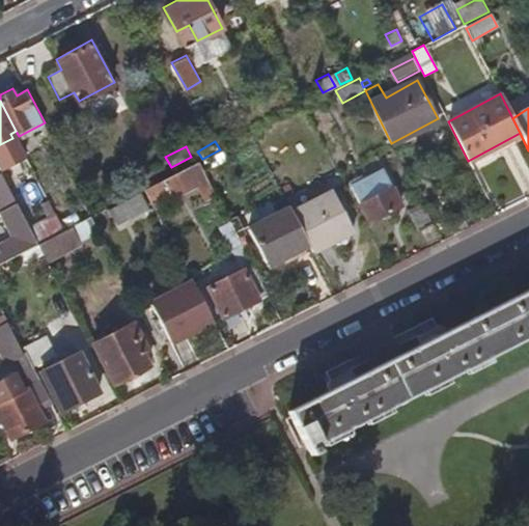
[(156,206),(209,180),(198,161),(146,188),(156,206)]
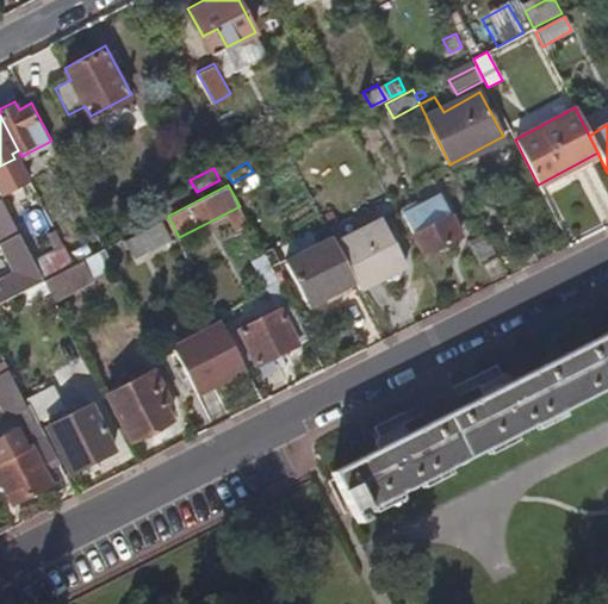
[(461,234),(439,193),(414,206),(419,215),(409,220),(427,253),(461,234)]
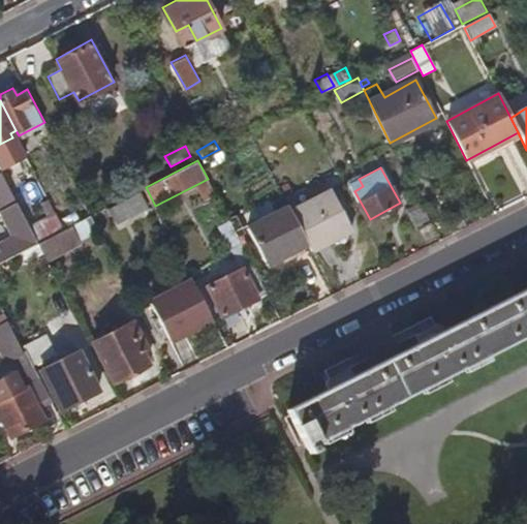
[(26,249),(37,243),(28,225),(1,174),(0,175),(0,208),(16,237),(1,245),(0,243),(0,263),(16,254),(26,249)]
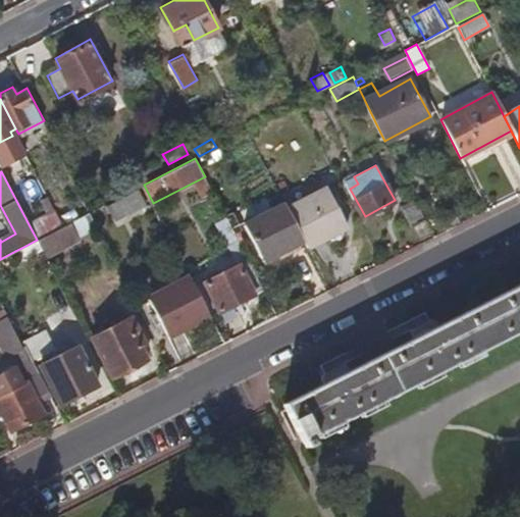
[(347,227),(325,188),(286,208),(302,241),(306,248),(347,227)]
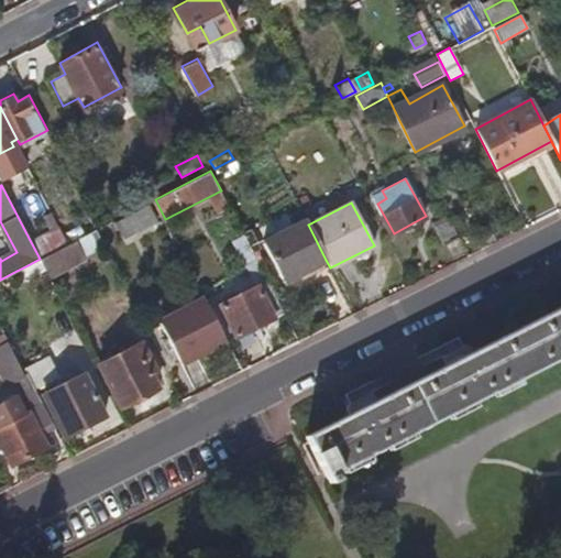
[(127,240),(161,221),(152,204),(117,221),(127,240)]
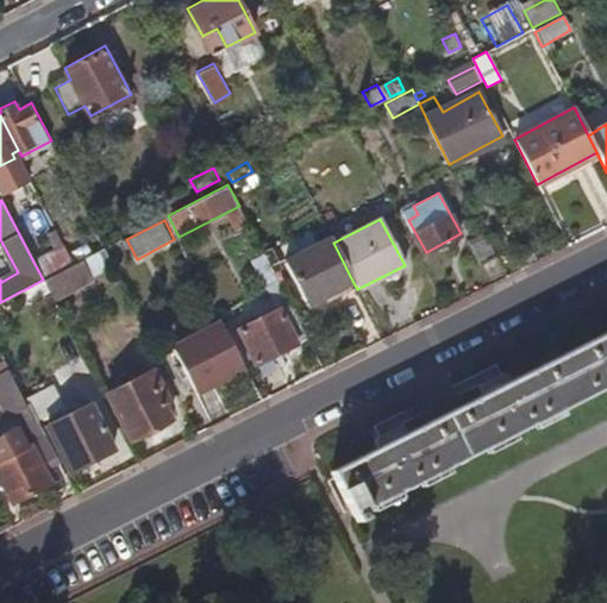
[(75,263),(57,226),(43,234),(51,249),(32,259),(43,280),(75,263)]
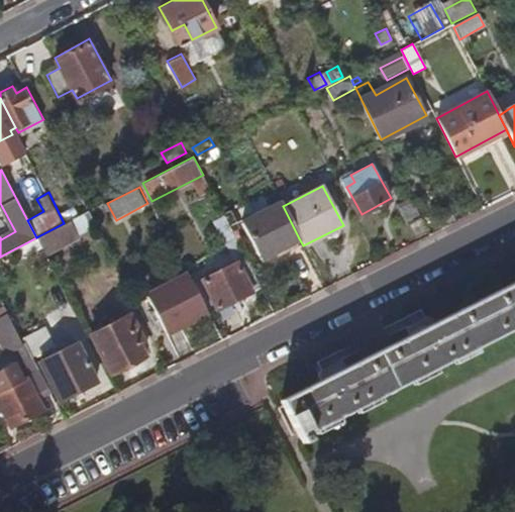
[(420,216),(409,195),(395,203),(407,224),(420,216)]
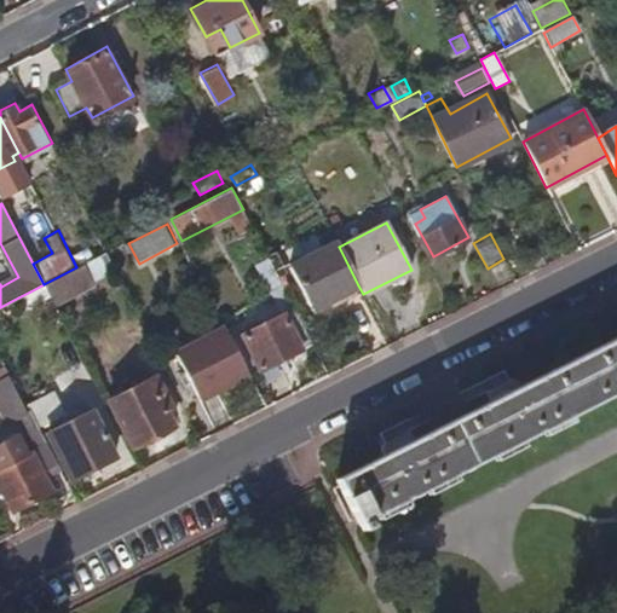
[(339,247),(336,242),(288,266),(309,310),(358,285),(339,247)]
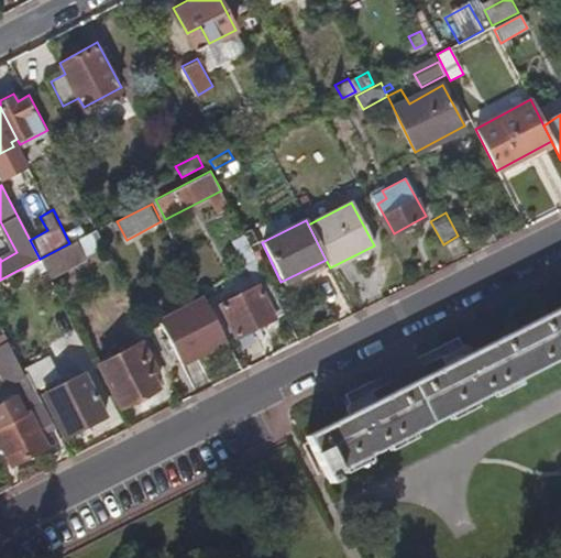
[(262,247),(252,228),(243,232),(253,252),(262,247)]
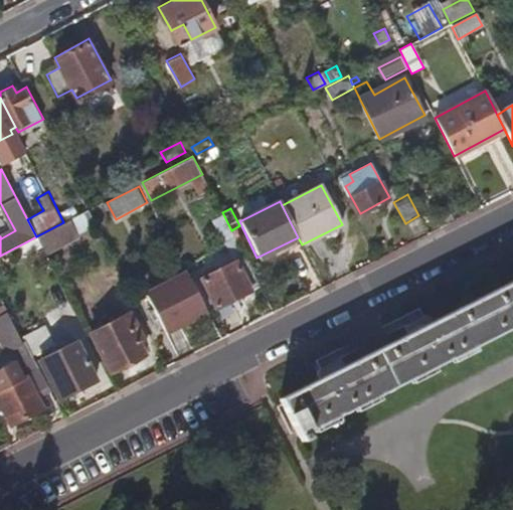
[(69,233),(63,222),(36,236),(40,245),(42,247),(69,233)]
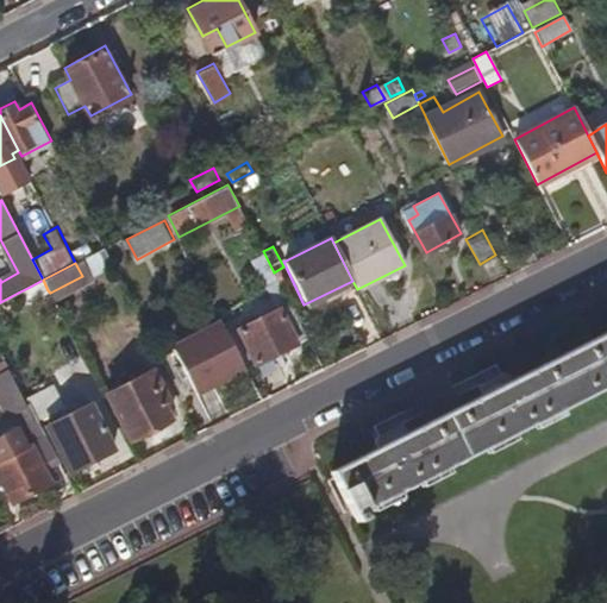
[(48,290),(43,280),(30,287),(36,297),(48,290)]
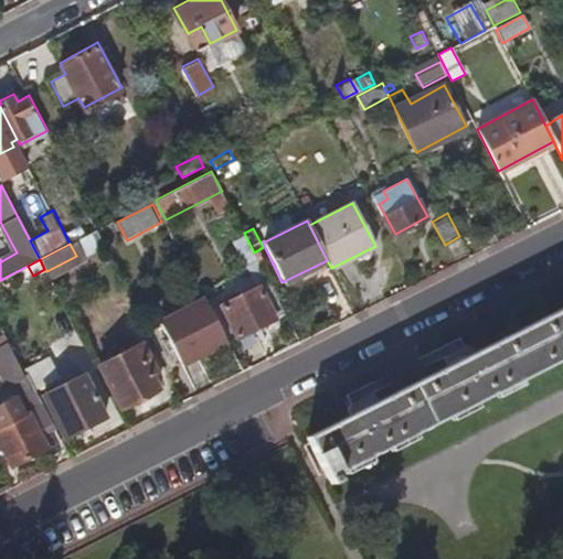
[(33,276),(28,266),(17,271),(21,281),(33,276)]
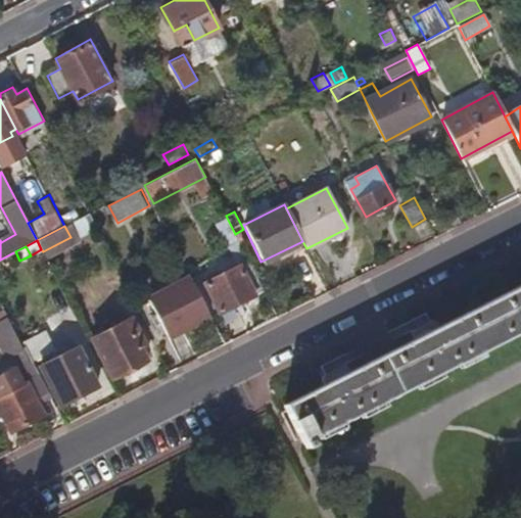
[(210,320),(255,295),(243,272),(198,294),(208,316),(210,320)]
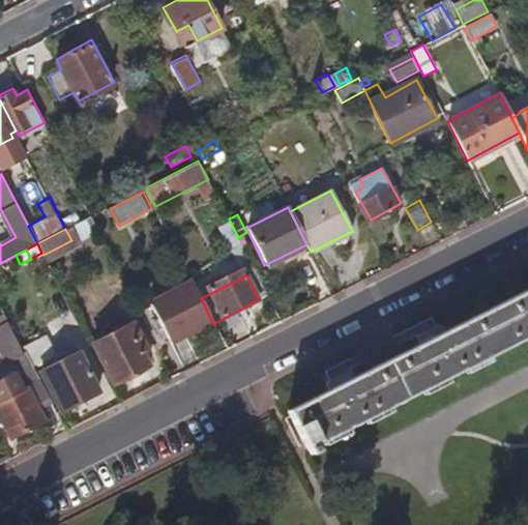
[(201,298),(192,281),(149,300),(169,341),(211,320),(201,298)]
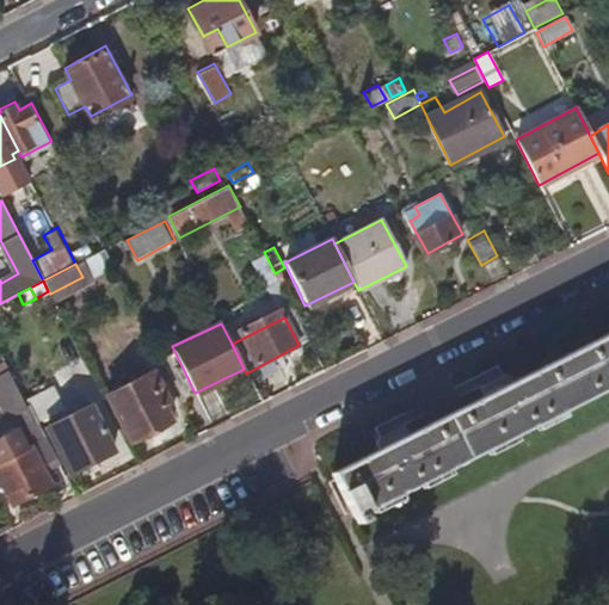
[(608,326),(330,467),(356,520),(608,394),(608,326)]
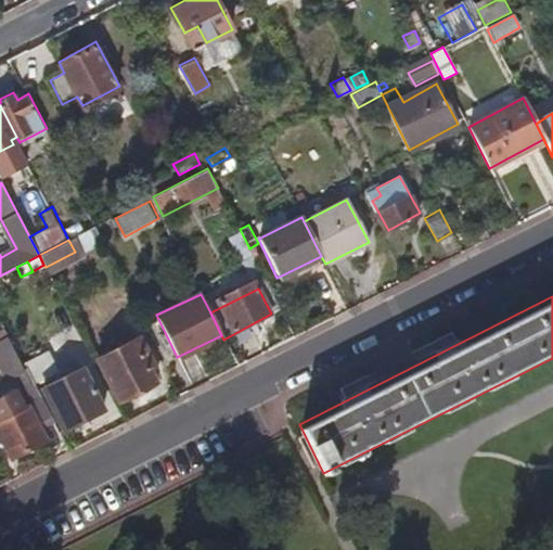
[(159,381),(152,367),(157,363),(150,348),(144,352),(138,339),(99,359),(120,400),(159,381)]
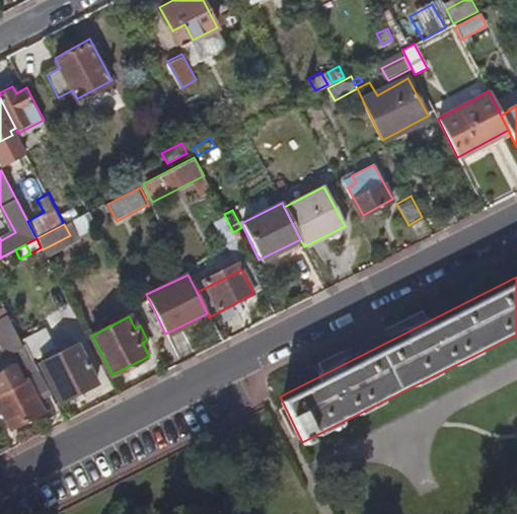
[(4,344),(14,363),(18,361),(31,354),(19,328),(10,334),(12,339),(4,344)]
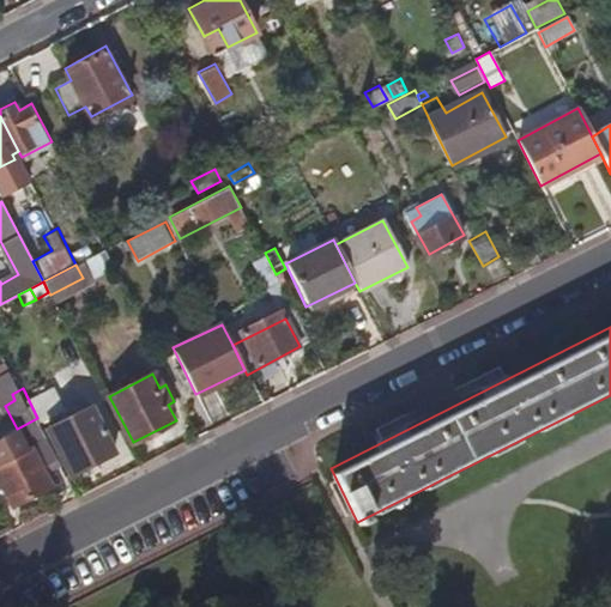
[(118,450),(94,405),(48,429),(72,473),(118,450)]
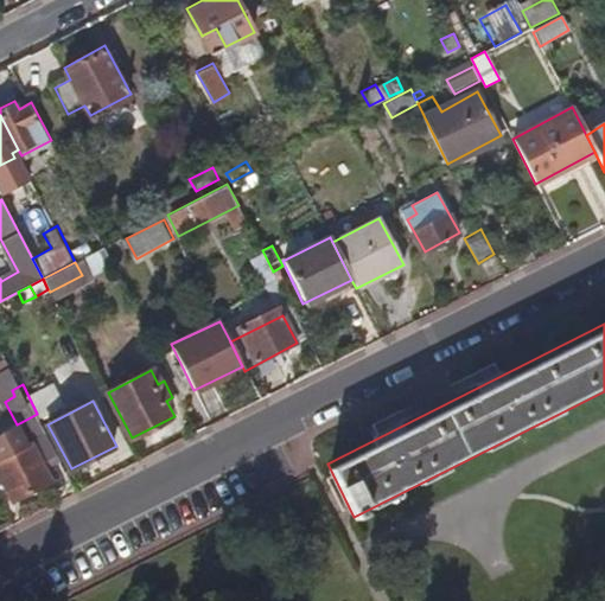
[(0,481),(4,480),(17,505),(55,484),(45,466),(58,459),(37,414),(21,422),(34,448),(0,466),(0,481)]
